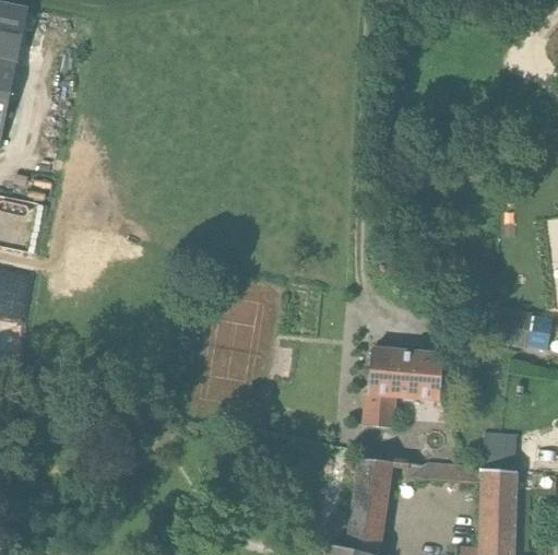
[(0,148),(18,60),(28,6),(4,0),(0,0),(0,148)]
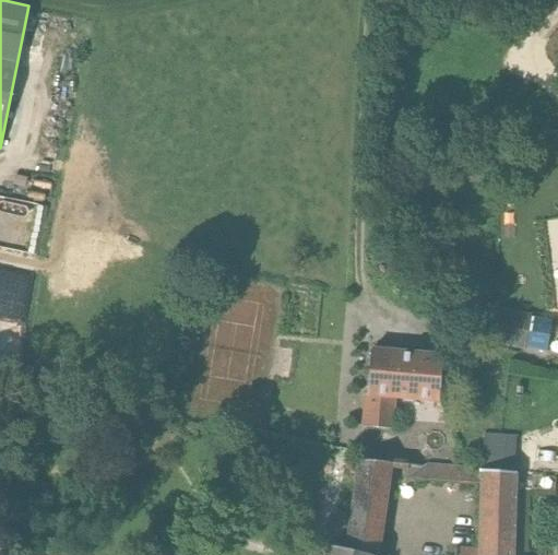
[(496,305),(490,340),(525,345),(531,310),(496,305)]
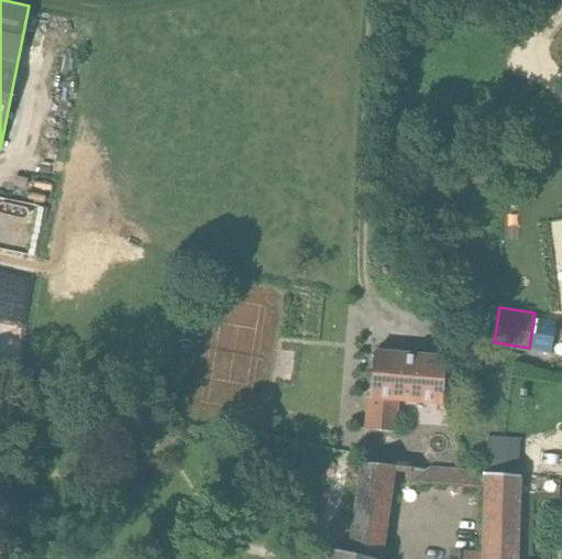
[(371,394),(367,427),(394,429),(397,396),(443,399),(447,357),(374,350),(371,394)]
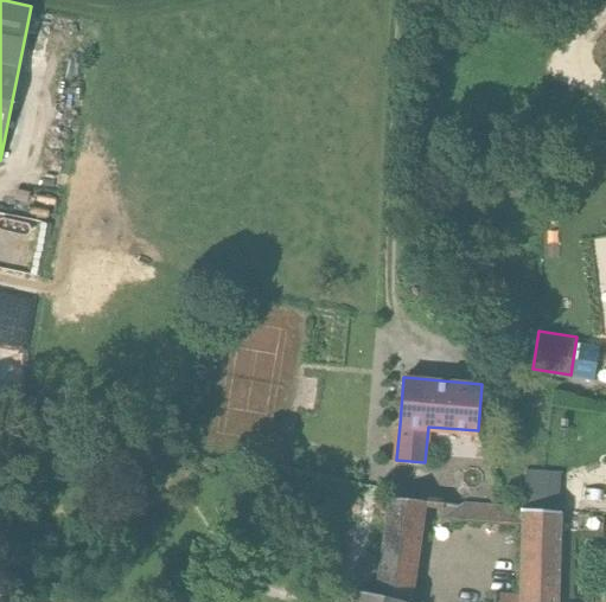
[(355,601),(408,601),(425,499),(391,497),(382,561),(367,557),(359,589),(358,589),(355,601)]
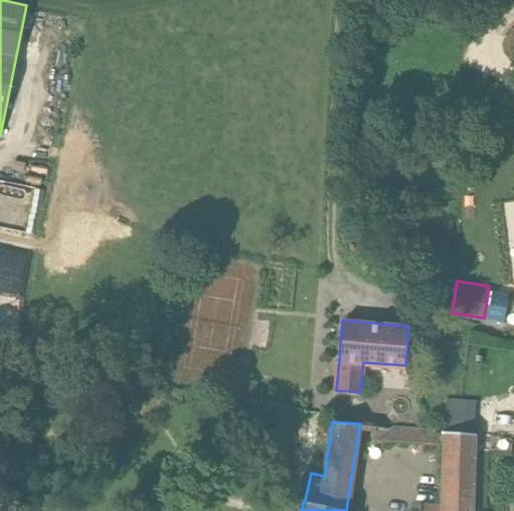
[(443,443),(444,431),(375,424),(374,439),(443,443)]
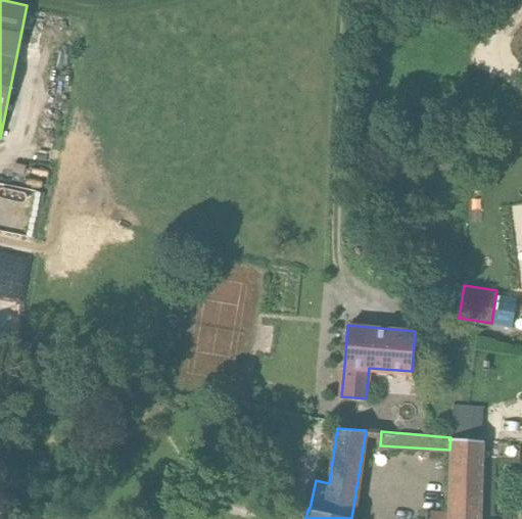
[(447,518),(480,518),(483,439),(451,437),(449,450),(453,451),(451,511),(447,511),(447,518)]
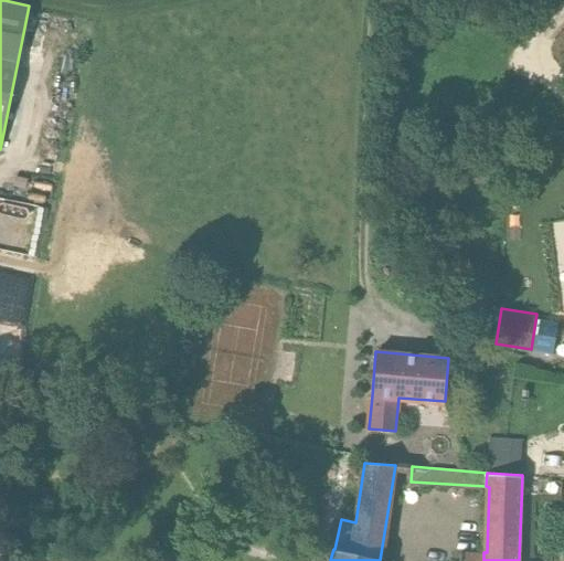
[(483,560),(483,552),(461,550),(460,560),(483,560)]
